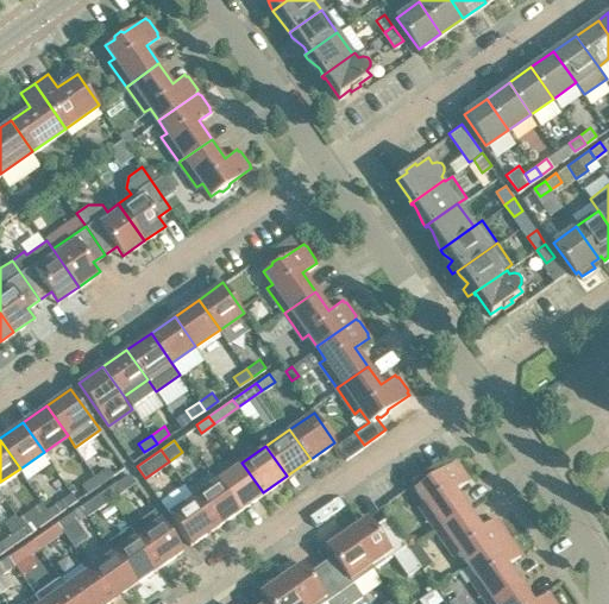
[(435,529),(466,508),(453,489),(468,479),(466,477),(468,474),(458,461),(456,461),(454,460),(433,474),(429,473),(424,478),(424,482),(414,488),(424,501),(418,504),(435,529)]
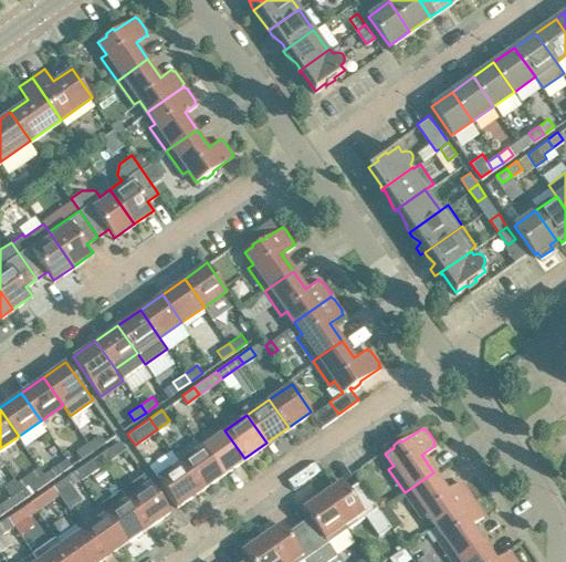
[(222,474),(244,458),(224,430),(202,446),(222,474)]
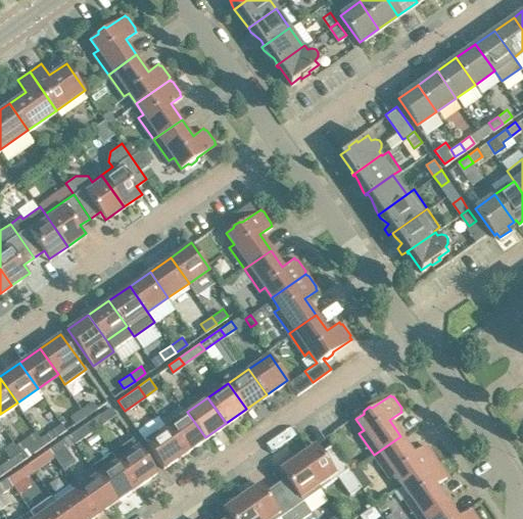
[(92,400),(82,408),(86,415),(97,407),(92,400)]
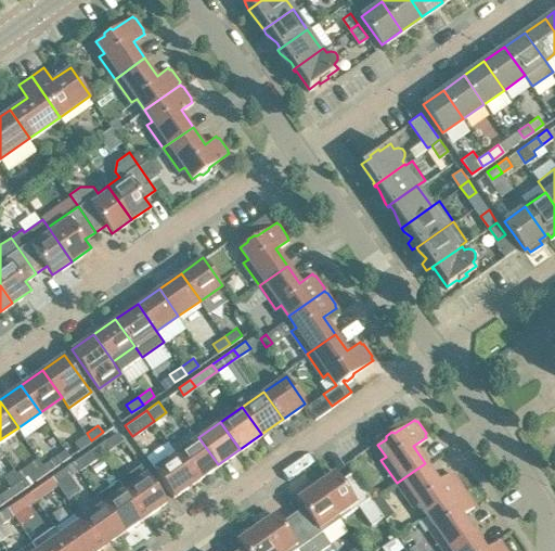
[(80,448),(91,440),(87,433),(75,441),(80,448)]
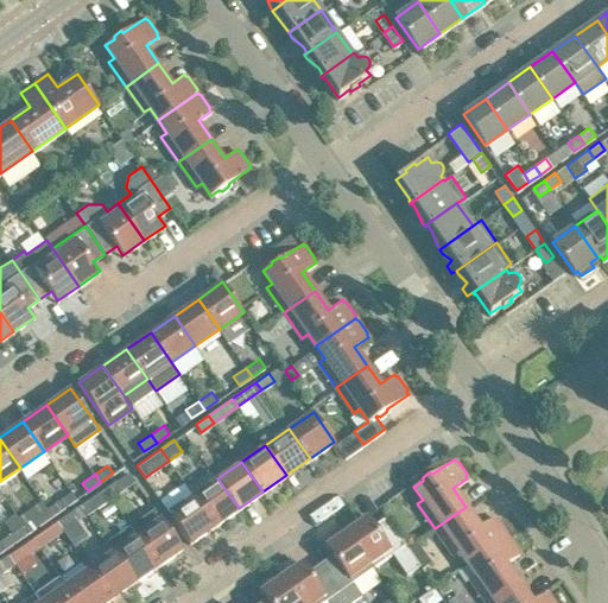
[(116,478),(105,488),(109,495),(122,487),(116,478)]
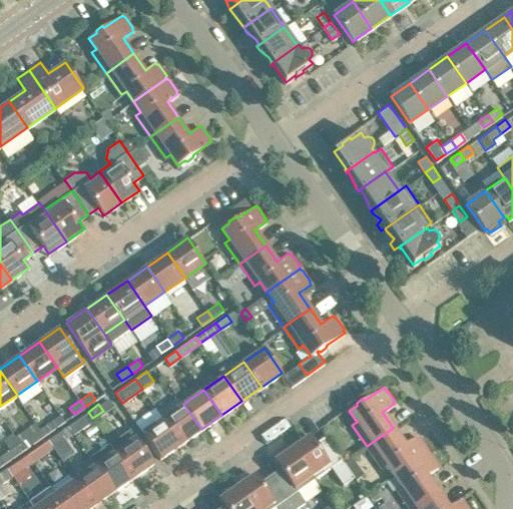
[(181,443),(201,429),(183,404),(163,418),(181,443)]
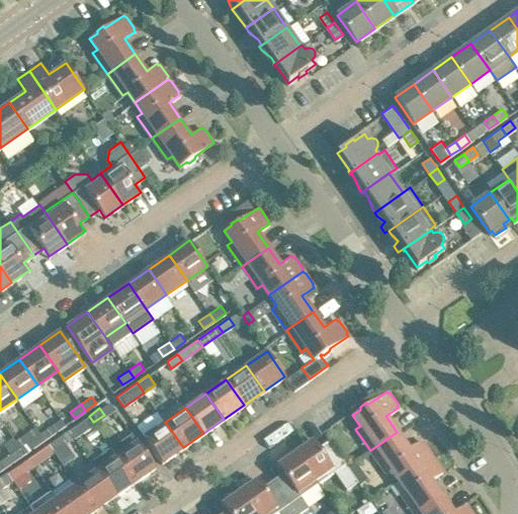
[(73,437),(93,422),(89,416),(69,430),(73,437)]
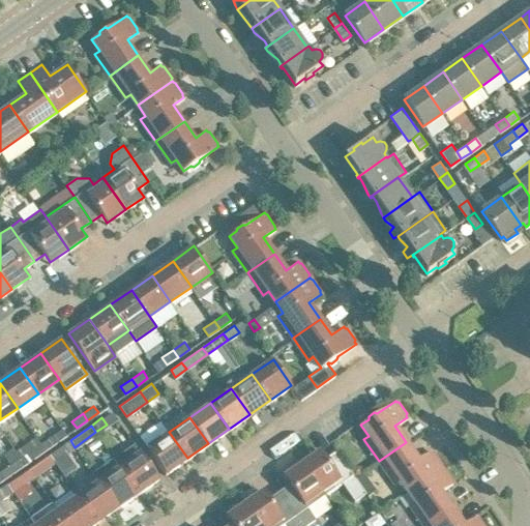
[(62,428),(52,435),(41,442),(46,449),(66,435),(62,428)]
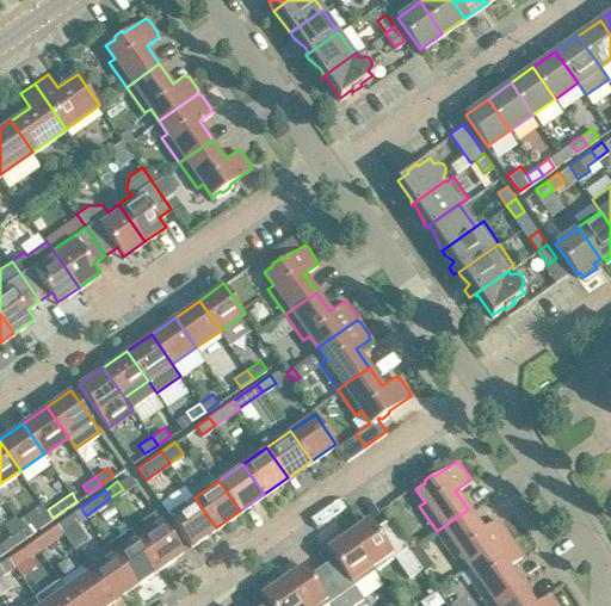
[(191,545),(216,527),(195,498),(170,514),(191,545)]
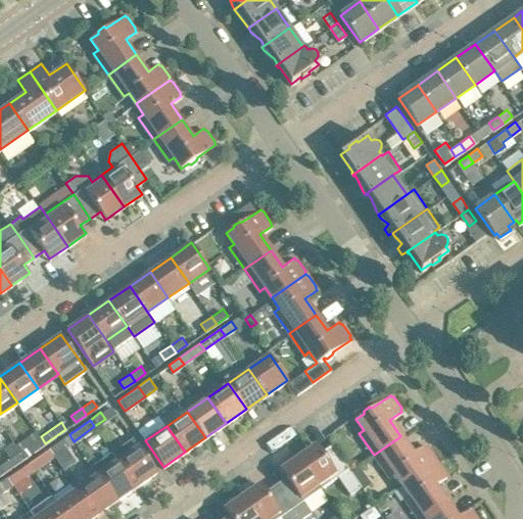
[(53,455),(74,441),(69,434),(49,449),(53,455)]
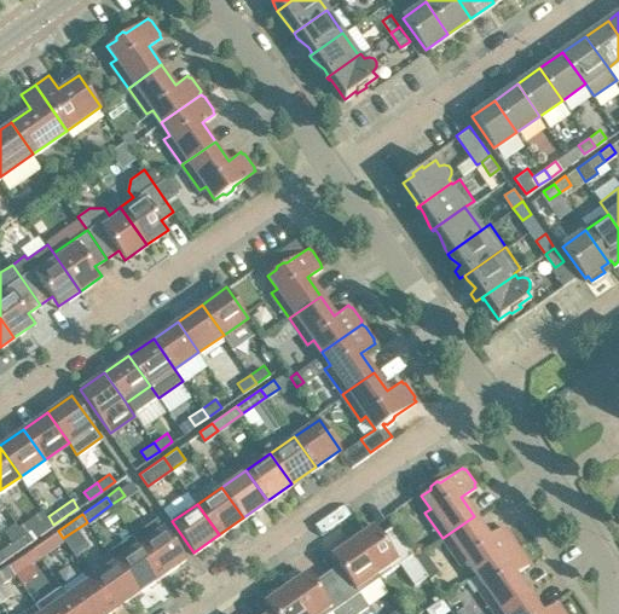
[(30,542),(53,525),(48,516),(24,533),(30,542)]
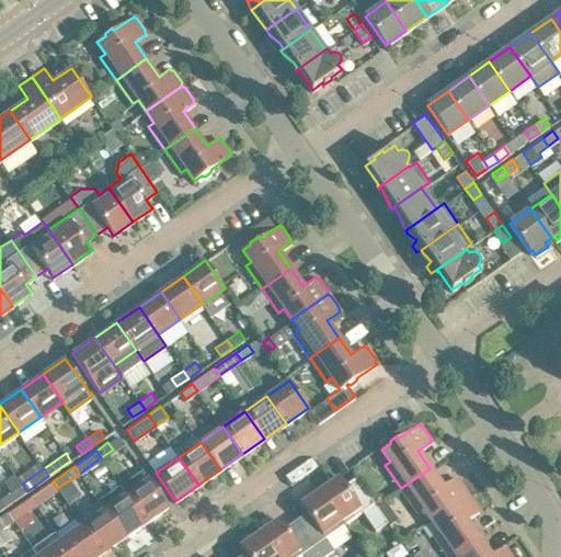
[(442,486),(430,468),(401,488),(418,512),(422,508),(431,520),(467,493),(467,492),(467,490),(458,478),(457,478),(455,476),(442,486)]
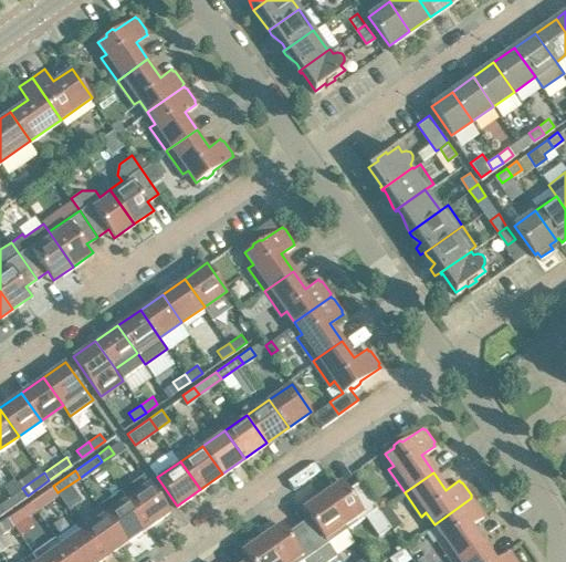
[(147,526),(170,510),(150,482),(144,474),(122,489),(128,498),(147,526)]
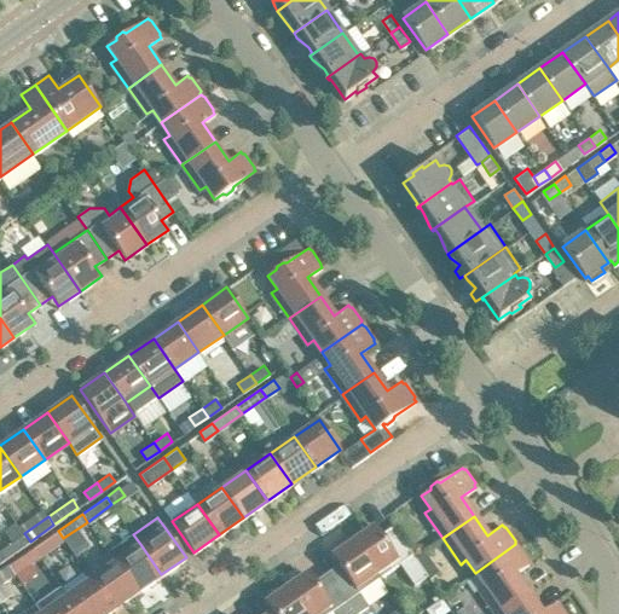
[(374,523),(353,539),(380,577),(399,563),(414,584),(428,575),(393,525),(381,533),(374,523)]
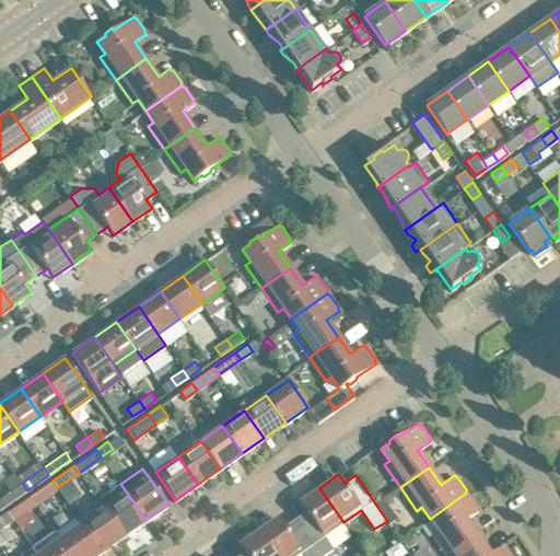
[(35,502),(57,487),(53,481),(31,496),(35,502)]
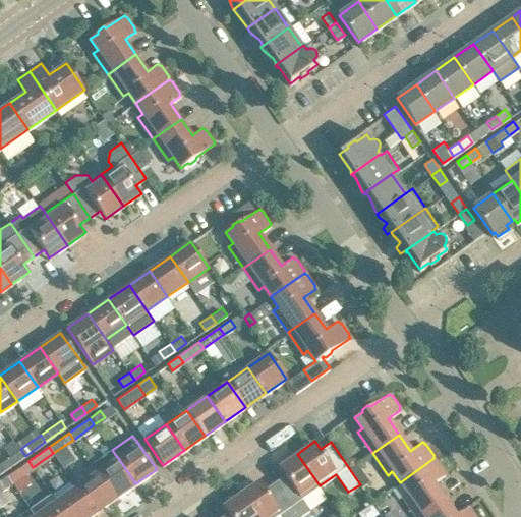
[(320,485),(297,454),(279,466),(285,474),(275,481),(299,516),(310,509),(302,498),(320,485)]
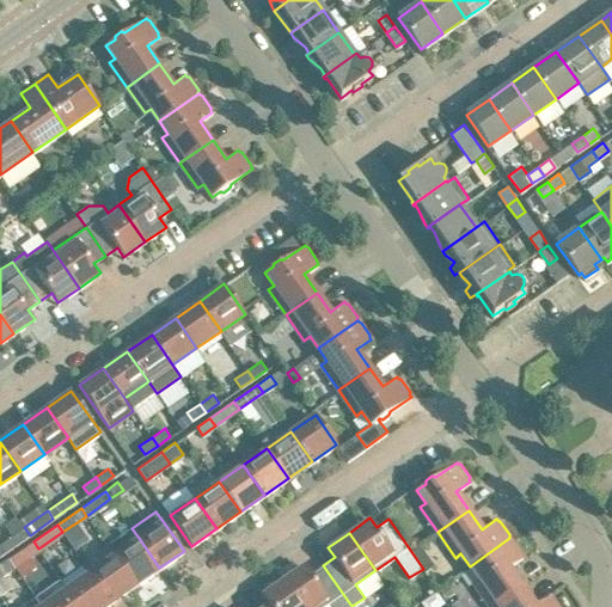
[(12,535),(0,543),(0,544),(5,552),(18,543),(12,535)]
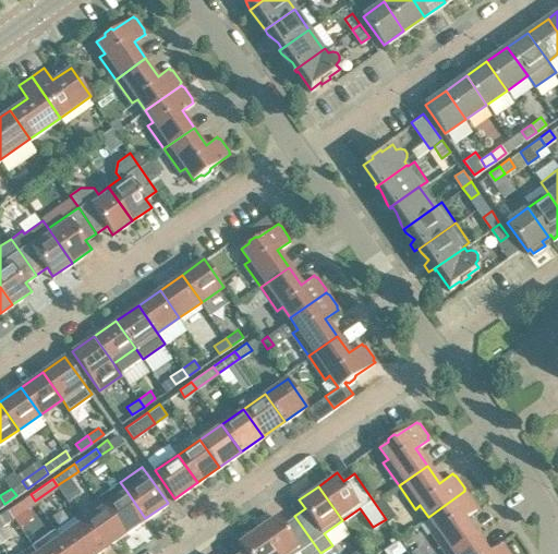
[(123,533),(145,518),(126,491),(105,506),(123,533)]
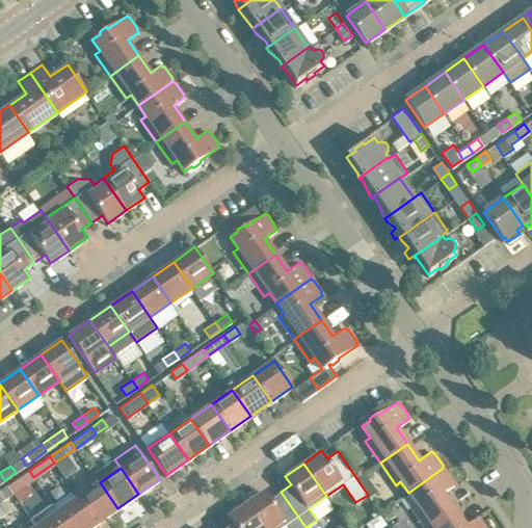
[(425,527),(426,527),(453,509),(442,493),(454,484),(453,482),(454,480),(446,469),(444,469),(443,468),(408,493),(416,503),(410,506),(425,527)]
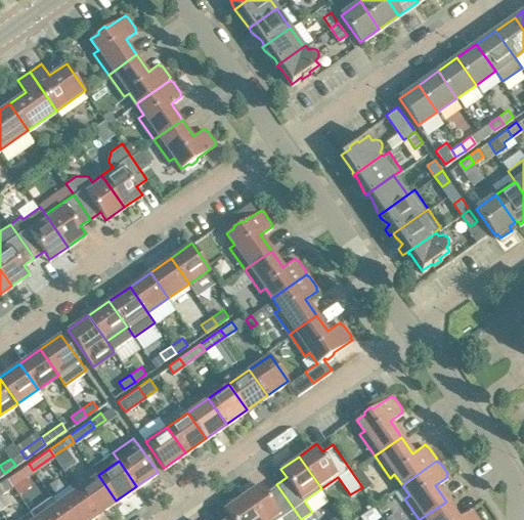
[(12,484),(33,470),(29,464),(8,478),(12,484)]
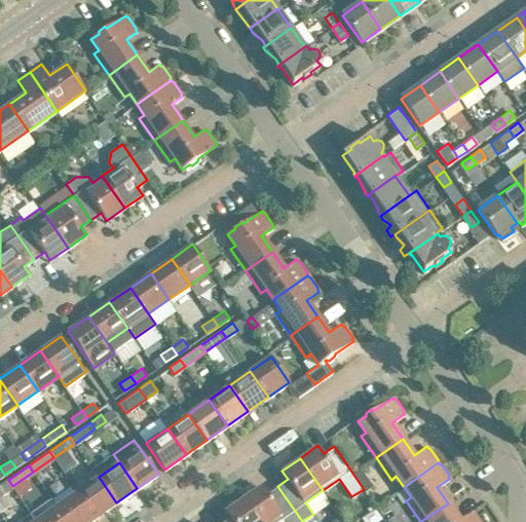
[(96,518),(116,502),(99,477),(77,491),(96,518)]
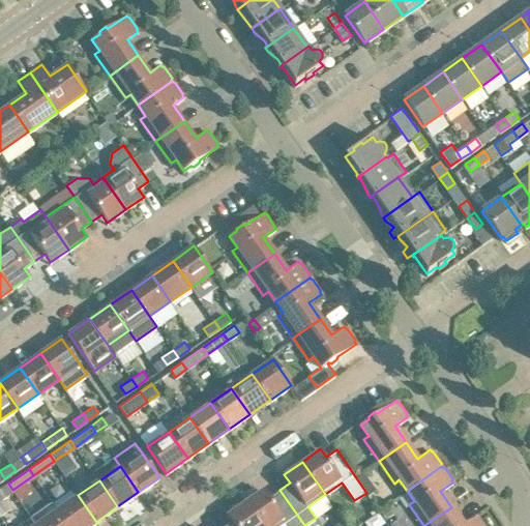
[(0,499),(12,490),(8,484),(0,489),(0,499)]
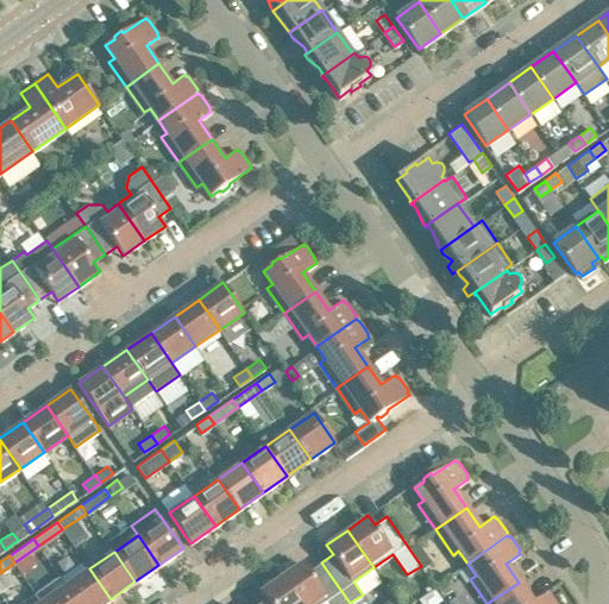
[(349,603),(350,603),(321,562),(309,571),(302,561),(282,576),(301,603),(320,603),(327,599),(330,603),(349,603)]
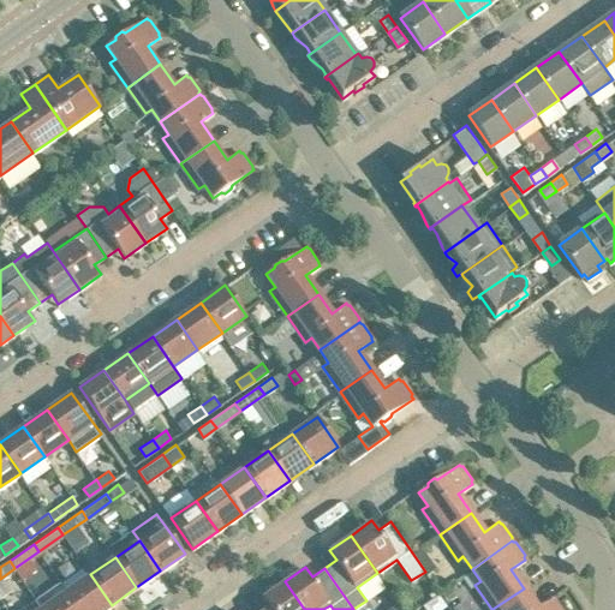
[(79,609),(103,609),(112,605),(90,574),(66,591),(79,609)]
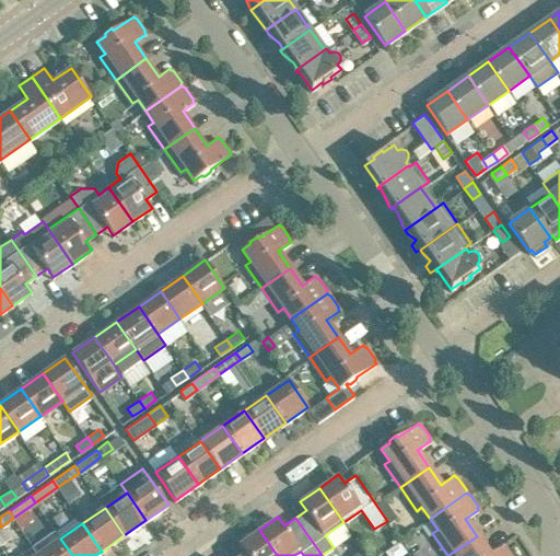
[(39,555),(72,555),(60,539),(54,530),(32,545),(39,555)]
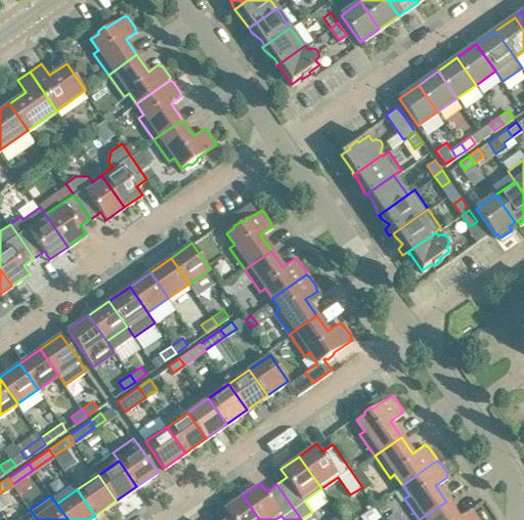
[(259,519),(243,495),(224,509),(229,517),(224,519),(259,519)]
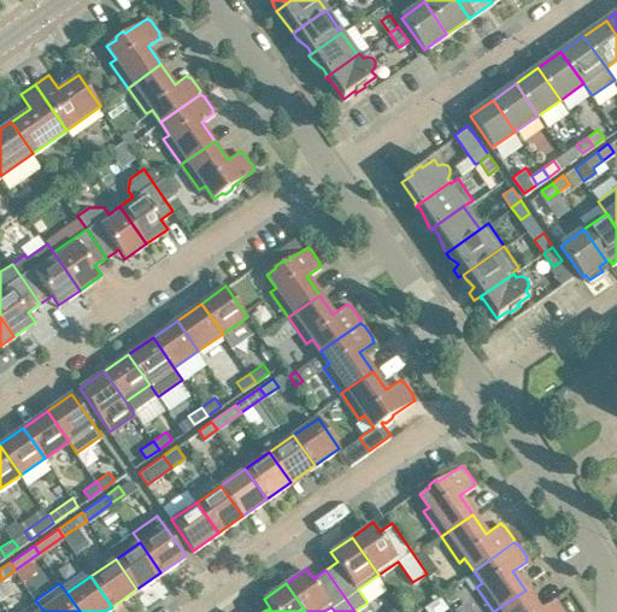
[(539,610),(526,590),(494,611),(564,611),(557,601),(554,601),(553,599),(539,610)]
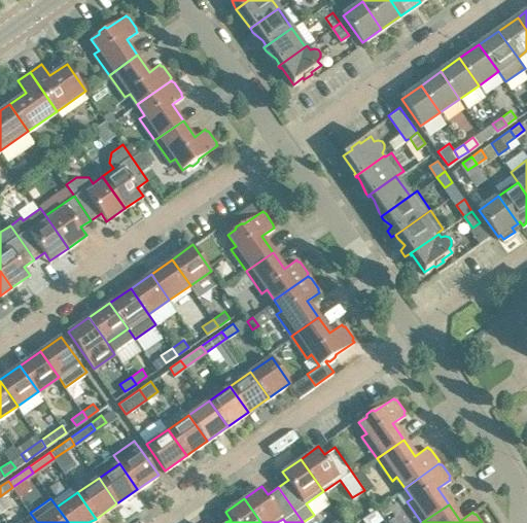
[(37,522),(30,513),(14,522),(37,522)]
